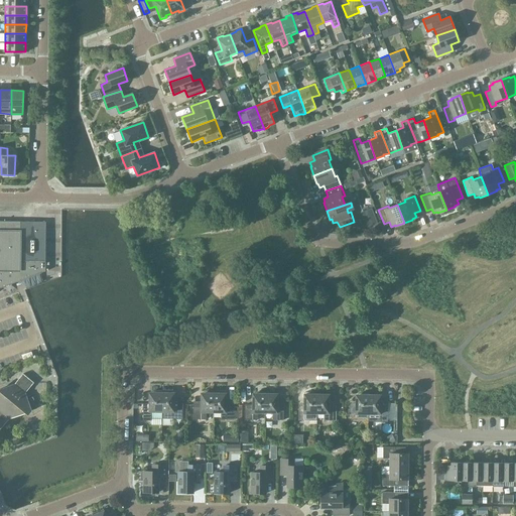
[(362,212),(368,227),(377,223),(372,208),(362,212)]
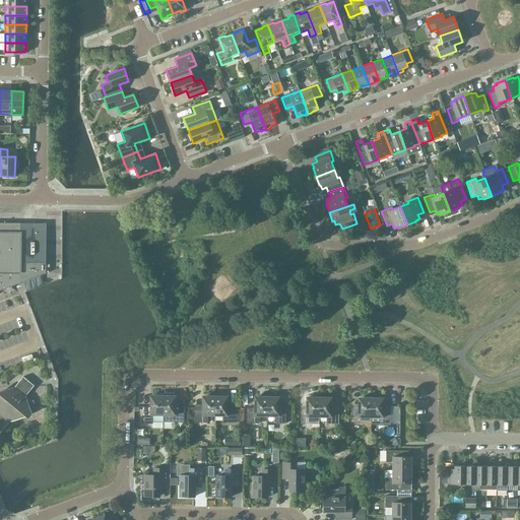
[(46,223),(20,223),(0,222),(0,289),(45,273),(46,273),(46,223)]
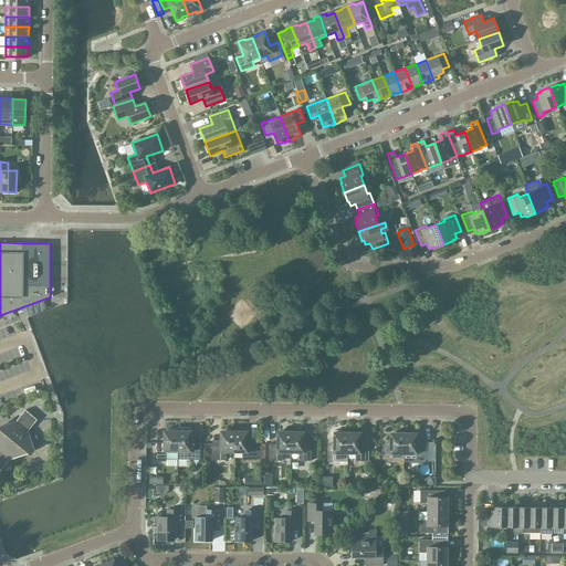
[(21,398),(34,395),(32,389),(20,392),(21,398)]
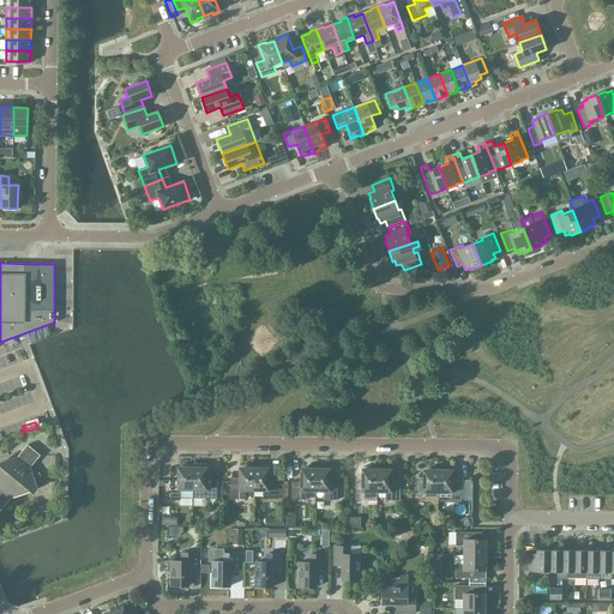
[(0,510),(0,511),(11,498),(37,488),(30,468),(40,456),(28,445),(17,457),(0,463),(0,510)]
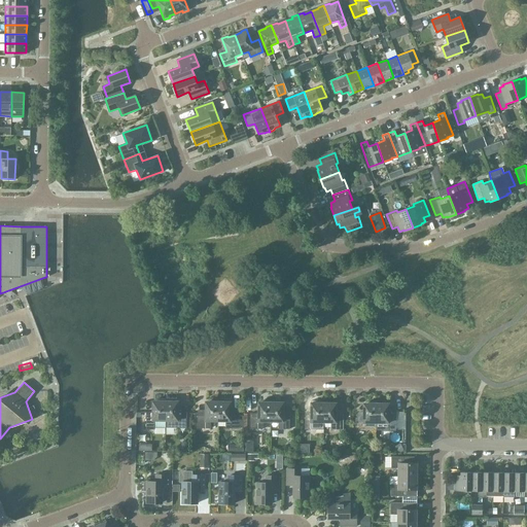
[(231,401),(231,399),(224,399),(224,401),(219,402),(219,422),(225,421),(225,428),(244,428),(244,420),(239,420),(239,413),(231,413),(231,401)]
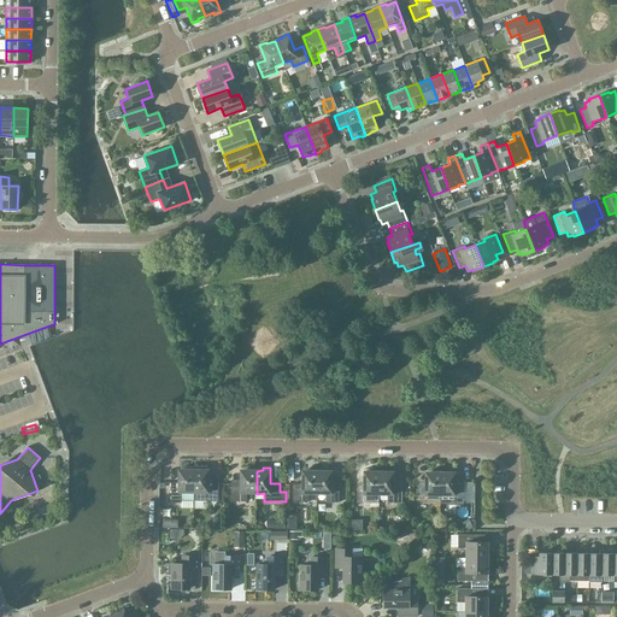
[(171,482),(171,503),(181,503),(181,500),(193,501),(193,492),(194,470),(178,469),(178,483),(171,482)]
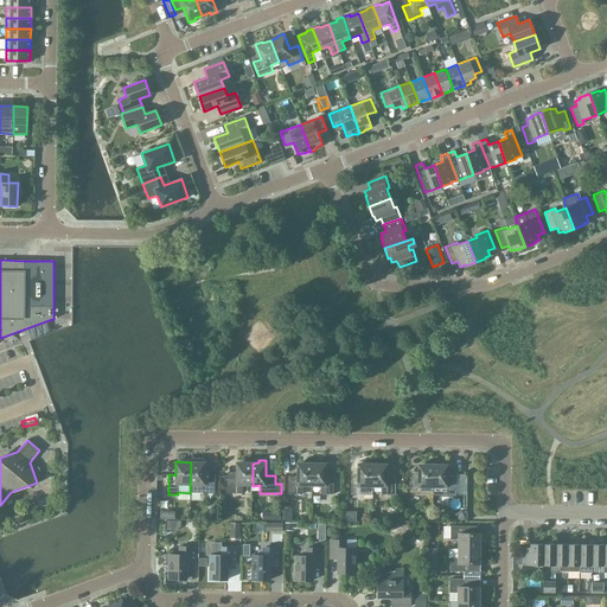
[(190,484),(190,493),(215,493),(215,472),(205,472),(205,462),(191,462),(190,484)]
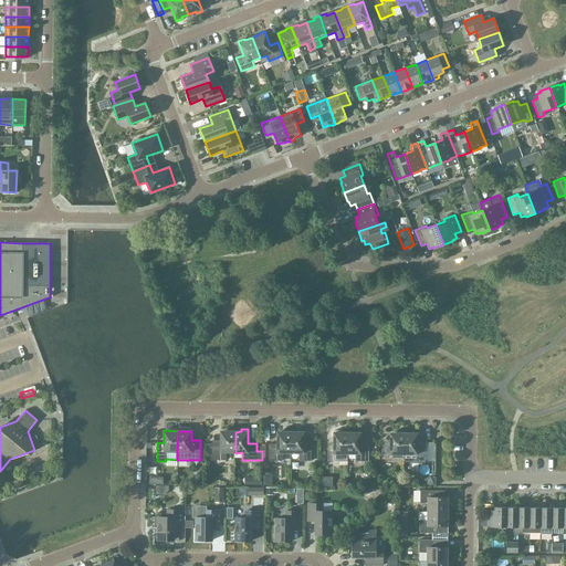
[(236,453),(236,432),(222,432),(222,444),(213,444),(213,461),(228,461),(228,453),(236,453)]
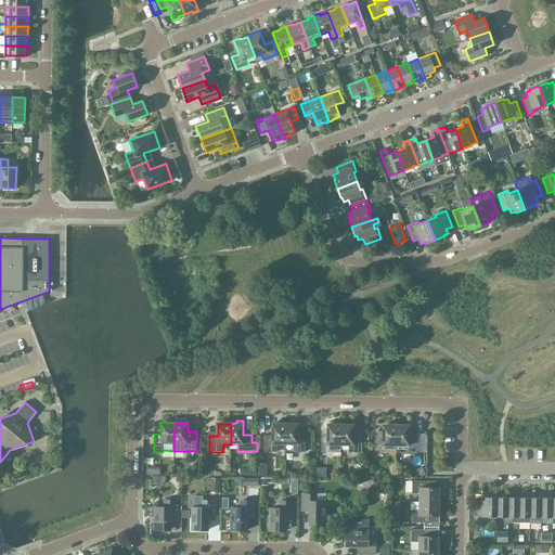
[(285,443),(285,424),(272,424),(271,436),(262,436),(262,451),(276,452),(276,443),(285,443)]
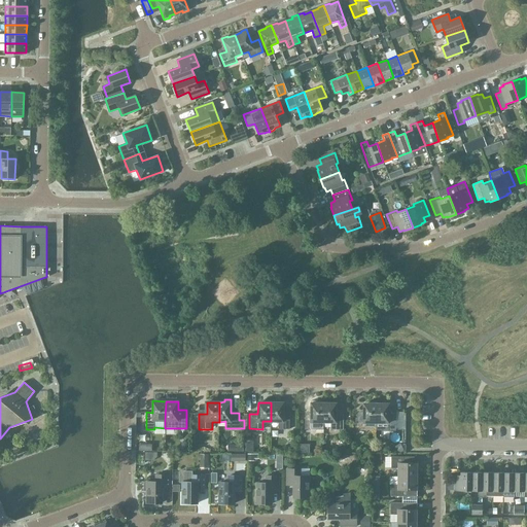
[(283,414),(283,402),(271,402),(271,421),(278,421),(278,429),(289,429),(289,414),(283,414)]
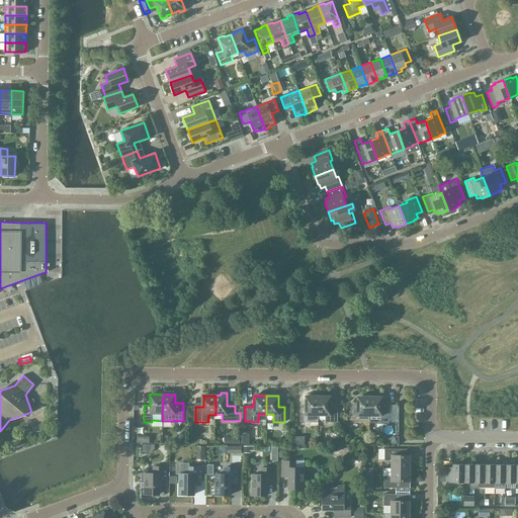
[(318,415),(318,396),(306,396),(306,407),(299,407),(299,422),(311,422),(311,415),(318,415)]
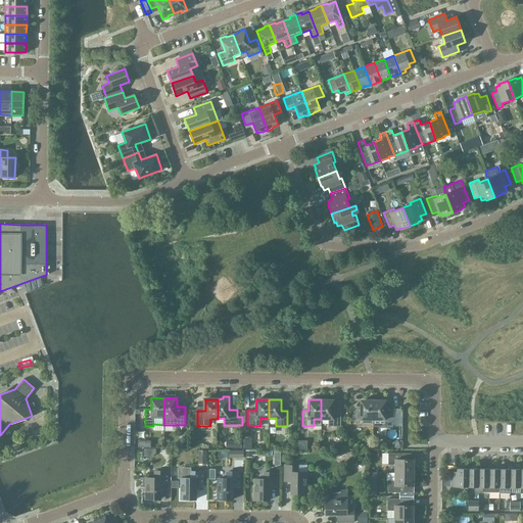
[(333,411),(333,399),(321,399),(321,419),(328,419),(328,426),(340,426),(340,412),(333,411)]
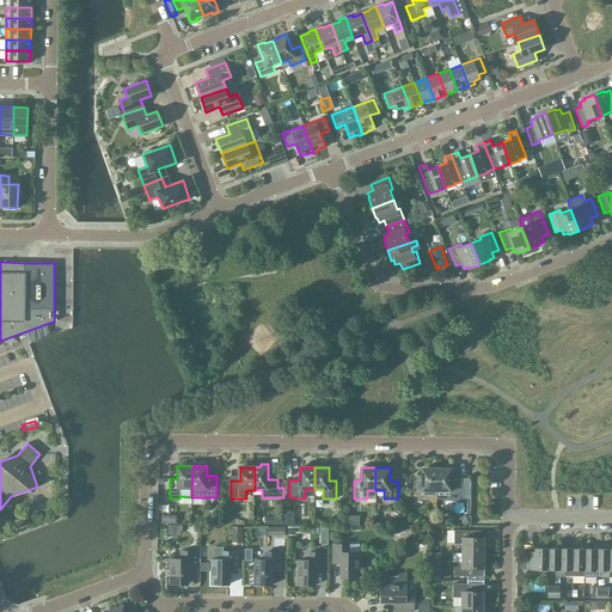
[(436,499),(436,469),(422,469),(422,482),(415,482),(415,496),(422,496),(422,499),(436,499)]
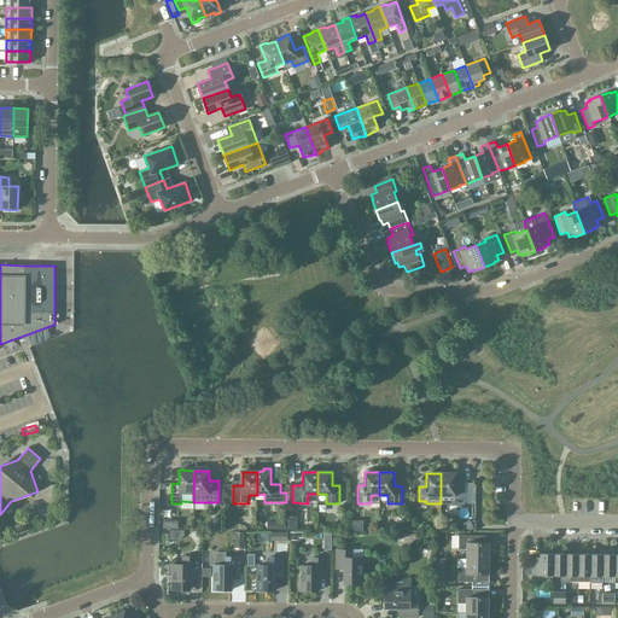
[(455,487),(456,473),(441,473),(441,503),(449,503),(449,505),(464,505),(464,487),(455,487)]
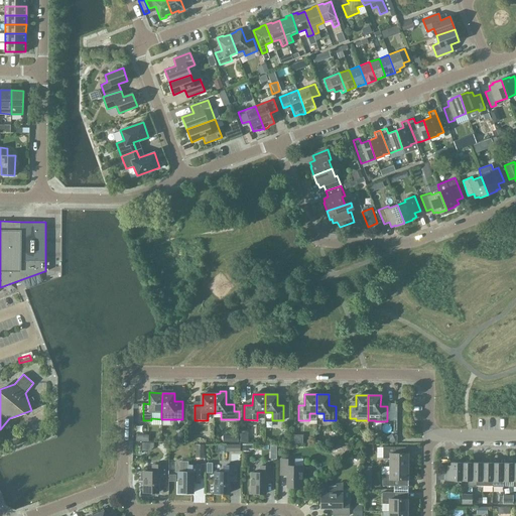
[(390,467),(407,467),(407,454),(394,454),(394,446),(383,446),(383,459),(390,459),(390,467)]
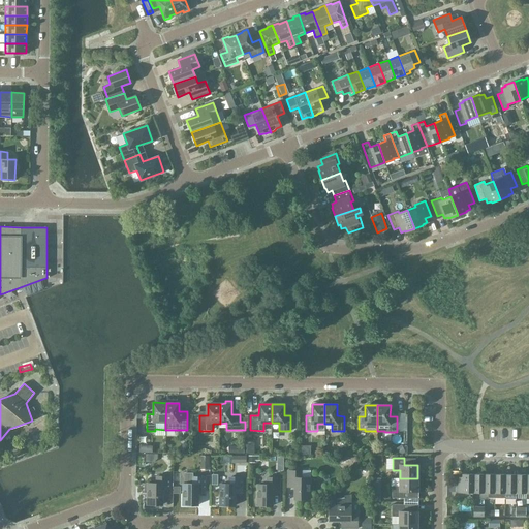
[(294,485),(294,499),(309,499),(310,487),(314,487),(314,478),(310,478),(301,477),(301,471),(287,471),(287,485),(294,485)]
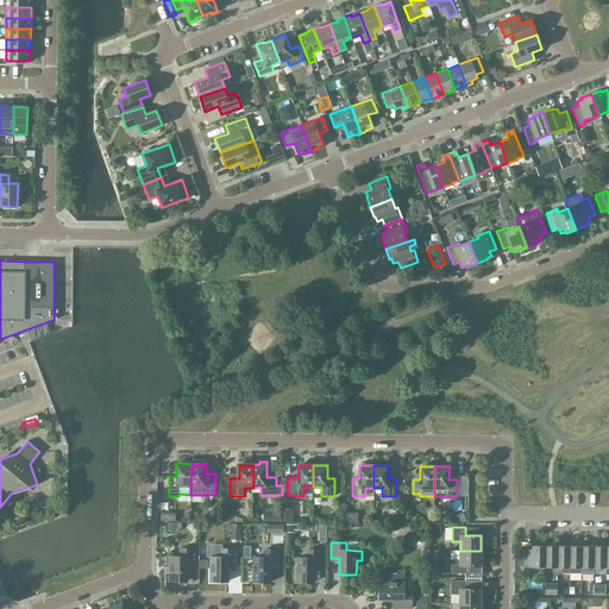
[(545,567),(545,546),(533,546),(533,550),(526,550),(525,566),(545,567)]
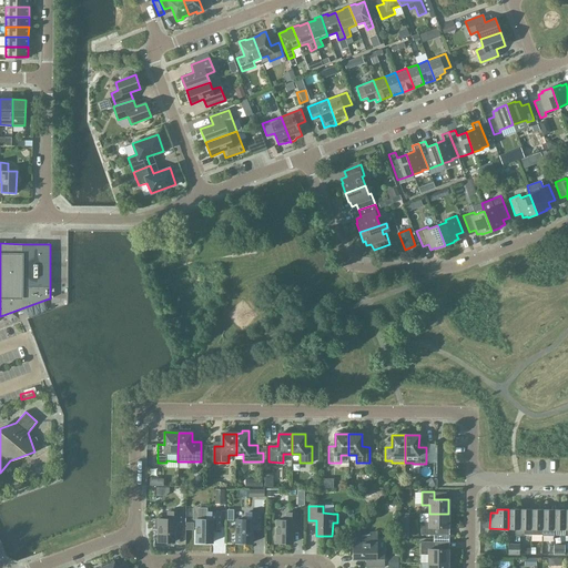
[(519,536),(520,509),(508,509),(508,529),(515,529),(515,536),(519,536)]
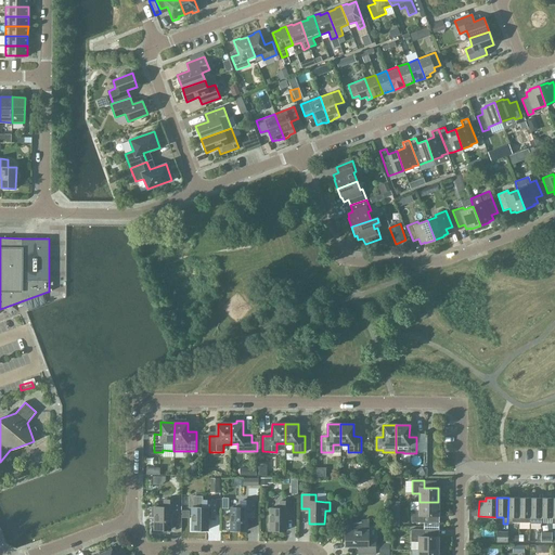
[(518,524),(519,498),(508,498),(507,524),(518,524)]
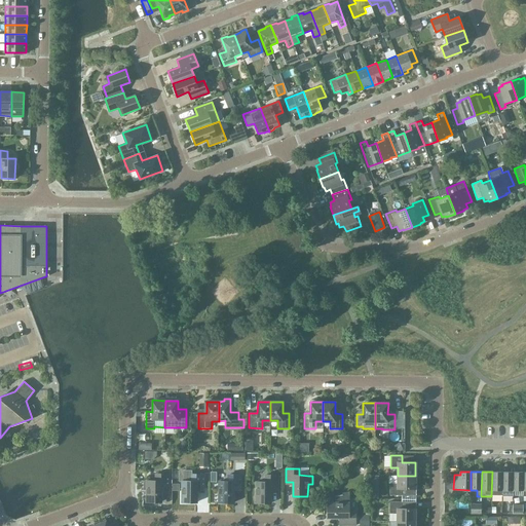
[(502,496),(502,472),(492,472),(491,496),(502,496)]
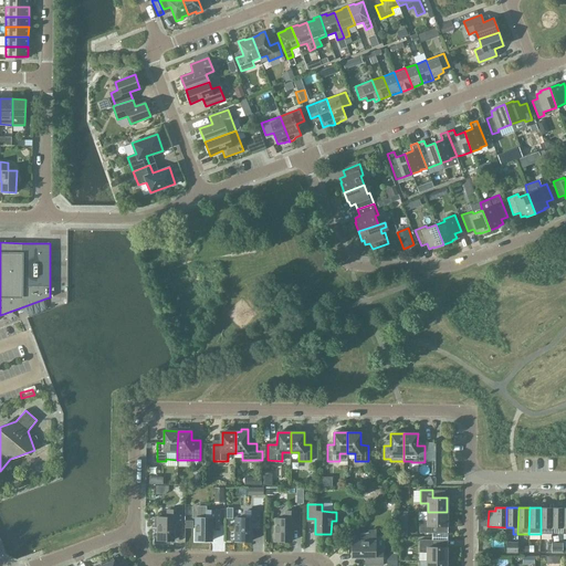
[(552,527),(552,507),(541,507),(541,534),(552,534),(552,527)]
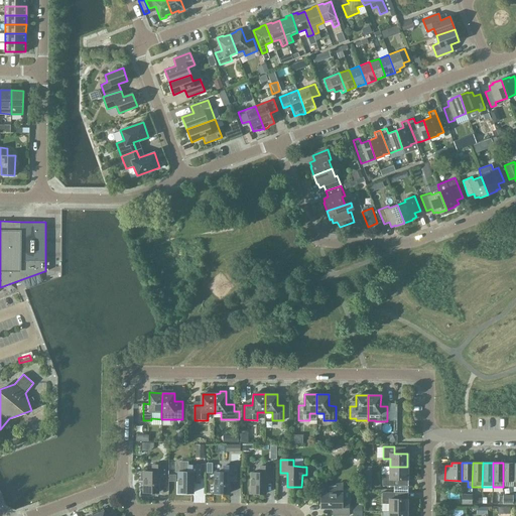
[(503,463),(503,481),(513,481),(513,463),(503,463)]
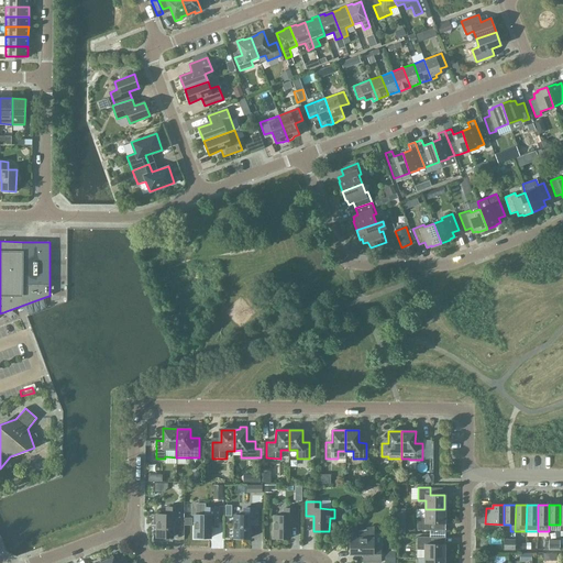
[(156,523),(156,537),(173,538),(173,522),(180,522),(180,507),(166,507),(166,515),(157,515),(154,515),(154,523),(156,523)]
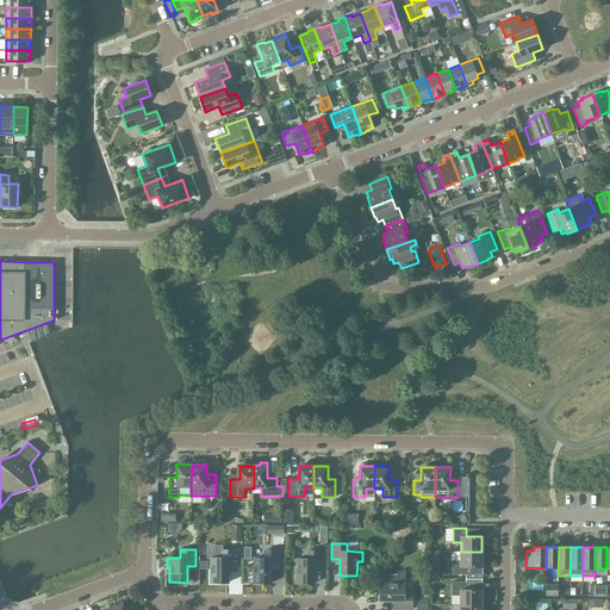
[(211,558),(211,583),(228,583),(228,566),(236,566),(237,551),(222,551),(222,558),(211,558)]
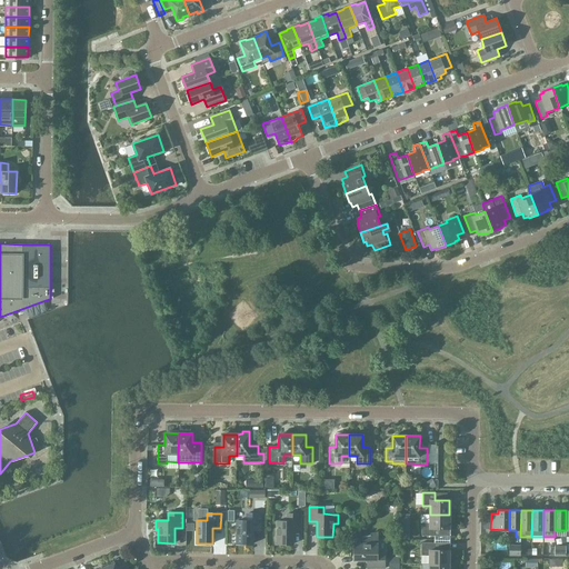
[(237,520),(237,543),(252,543),(252,528),(260,528),(261,513),(247,513),(247,521),(237,520)]
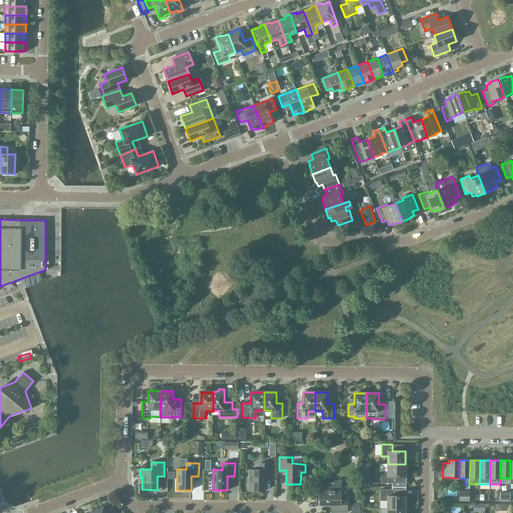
[(249,470),(249,491),(264,491),(264,477),(272,477),(272,464),(259,463),(259,470),(249,470)]
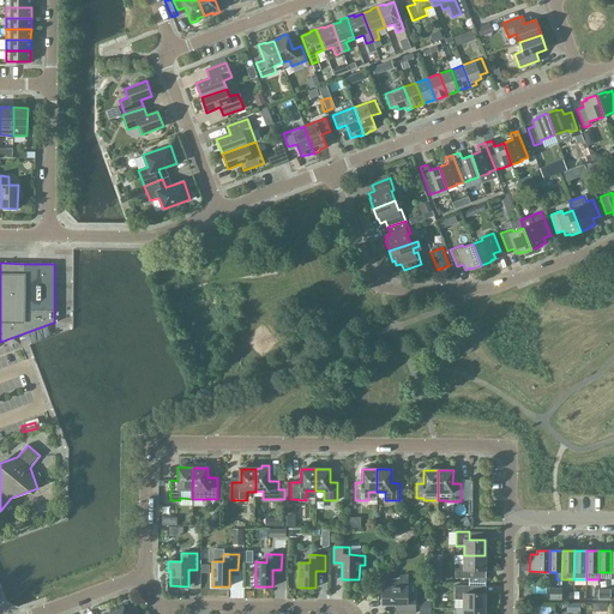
[(485,571),(485,555),(464,555),(464,564),(455,564),(455,578),(469,578),(469,570),(485,571)]
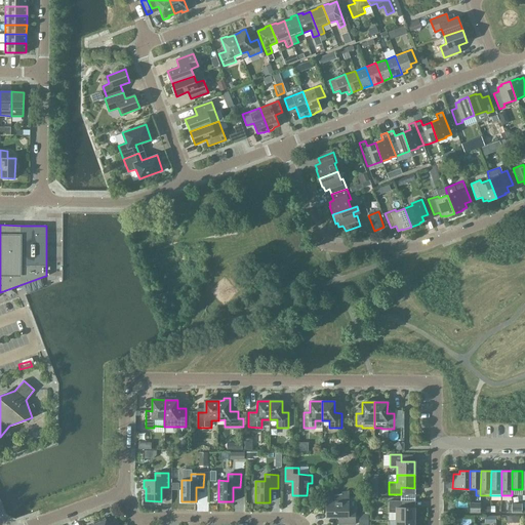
[(327,501),(327,517),(340,517),(340,524),(355,524),(355,512),(348,511),(348,502),(346,493),(341,493),(330,495),(330,502),(327,501)]
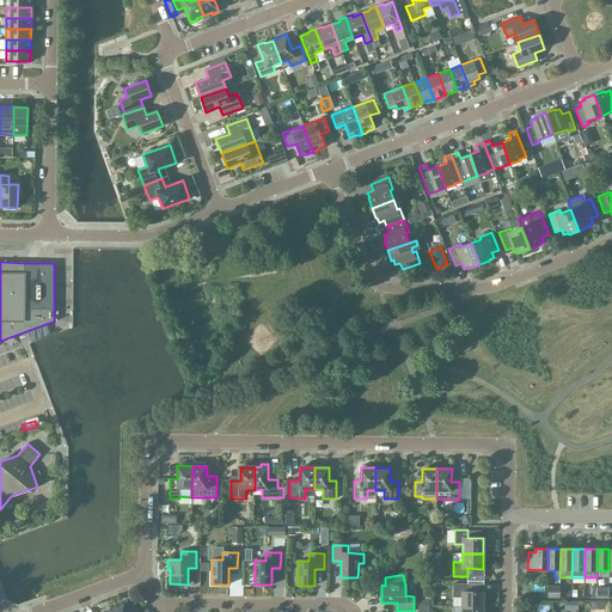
[(461,607),(483,607),(483,592),(467,592),(467,583),(453,583),(453,598),(461,598),(461,607)]
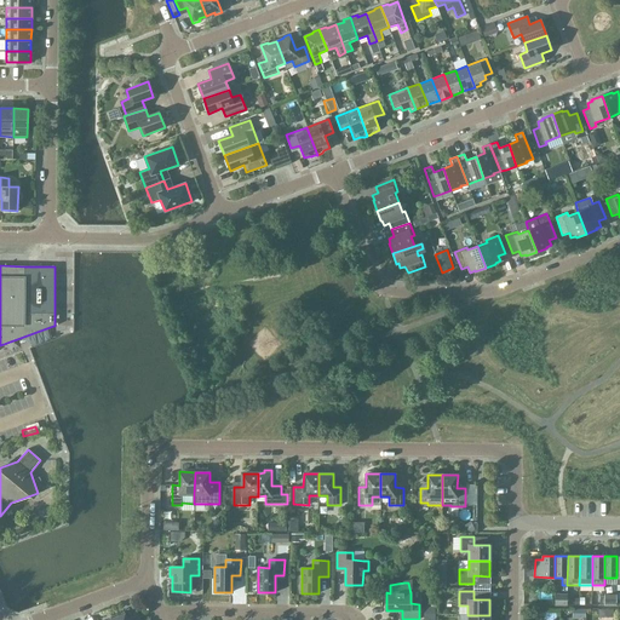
[(555,593),(555,604),(555,606),(567,606),(567,593),(555,593)]
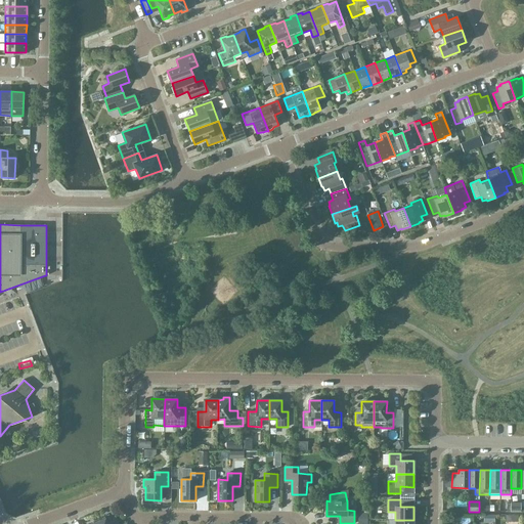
[(511,512),(514,512),(521,512),(521,501),(511,501),(511,512)]
